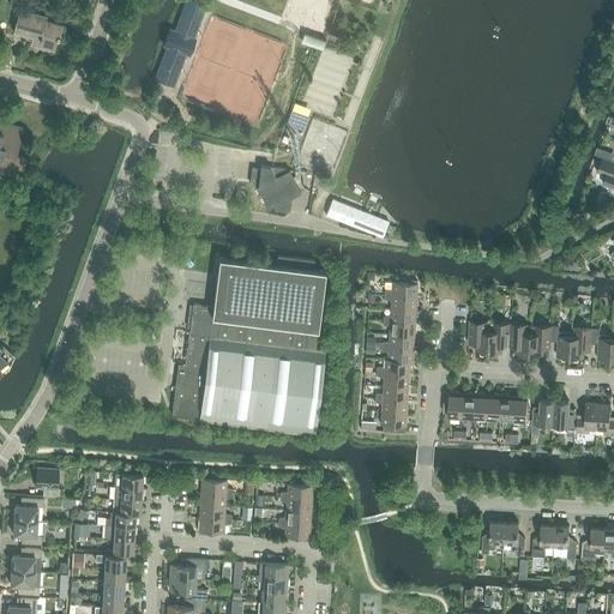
[(168,47),(156,79),(169,84),(173,85),(185,55),(190,56),(197,38),(193,37),(202,13),(205,5),(191,0),(187,0),(185,6),(176,31),(169,29),(163,44),(168,47)]
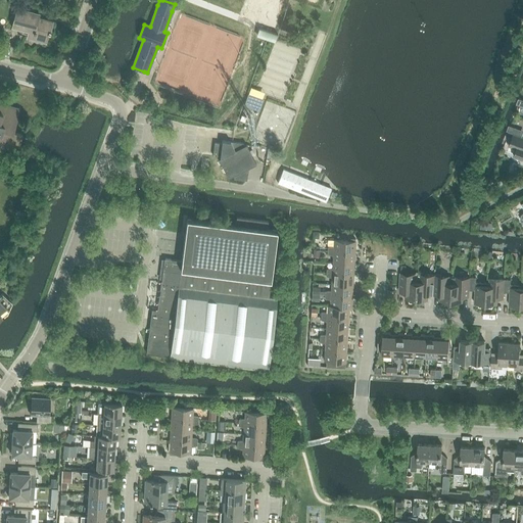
[(13,6),(11,12),(16,14),(12,27),(34,33),(32,39),(46,42),(48,34),(50,34),(54,20),(53,20),(53,21),(38,17),(39,13),(17,7),(13,6)]
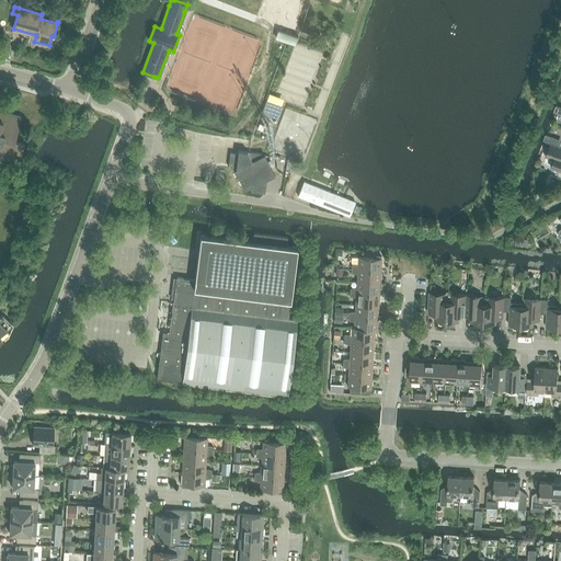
[(295,46),(297,36),(277,30),(274,39),(295,46)]
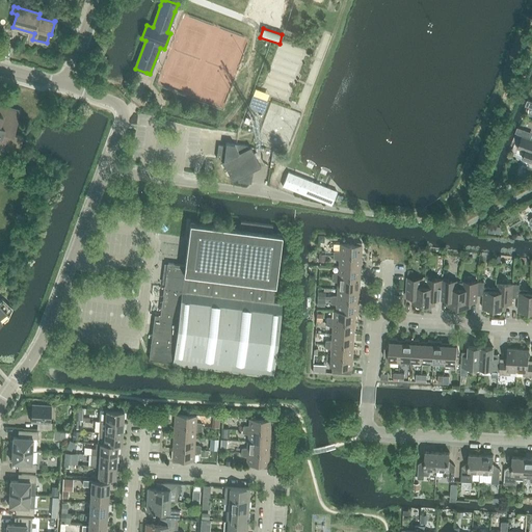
[(264,112),(268,101),(259,98),(254,96),(248,107),(264,112)]
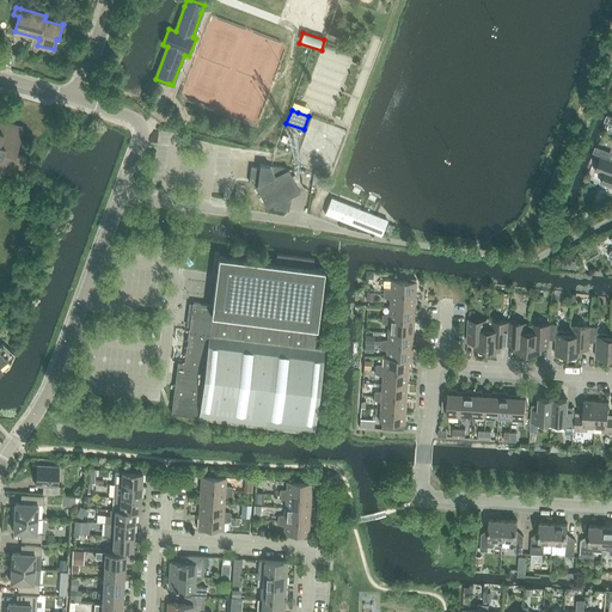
[(5,123),(2,122),(0,123),(0,169),(22,175),(26,157),(16,154),(24,128),(6,123),(5,123)]
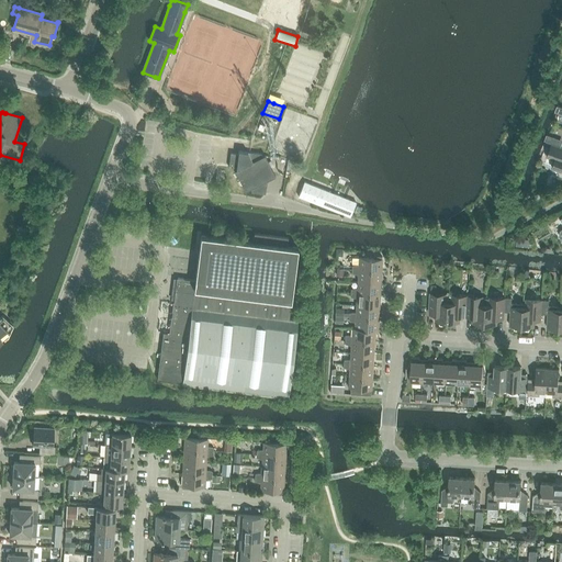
[(561,146),(553,144),(552,143),(547,157),(555,159),(552,168),(561,171),(561,146)]
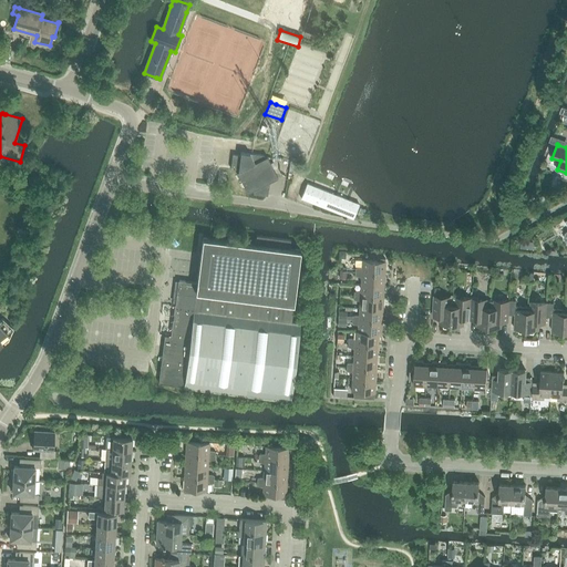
[(264,155),(251,154),(240,152),(240,155),(233,154),(230,168),(238,169),(238,171),(236,172),(247,193),(254,189),(253,194),(267,195),(269,182),(277,177),(267,156),(265,157),(264,155)]
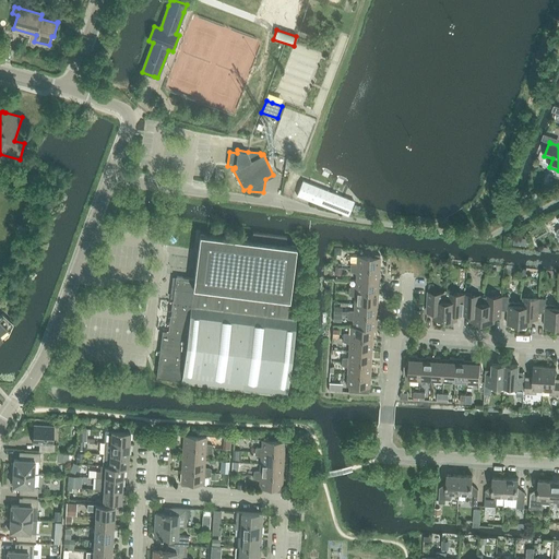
[(347,216),(353,201),(302,181),(297,195),(347,216)]
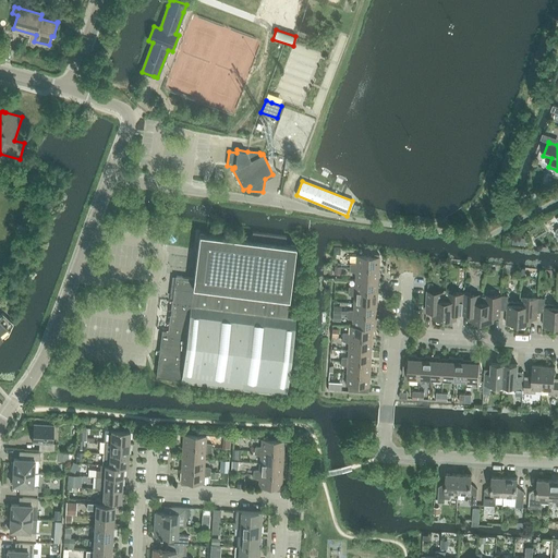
[(284,245),(286,237),(252,232),(251,241),(199,234),(194,278),(176,276),(167,348),(160,347),(156,377),(181,380),(181,381),(286,395),(295,317),(287,316),(295,246),(284,245)]
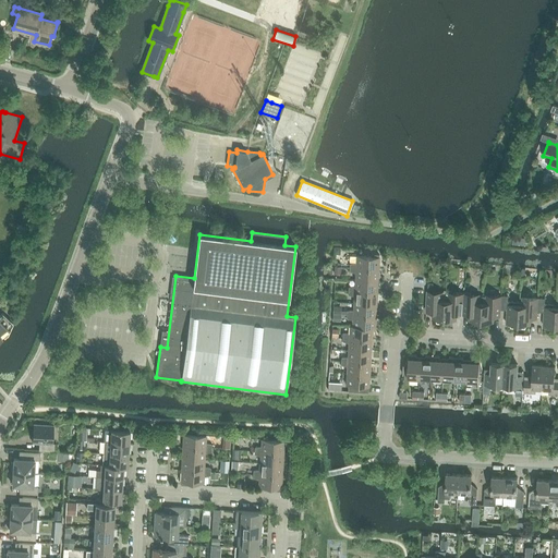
[(350,267),(378,269),(379,254),(371,254),(371,256),(358,255),(356,263),(350,264),(350,267)]
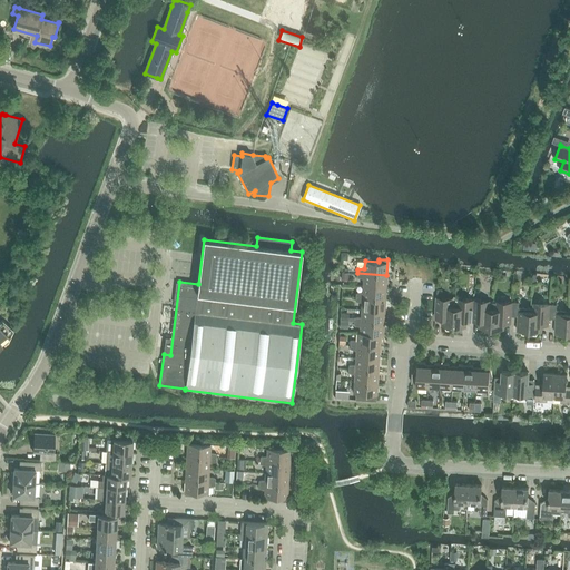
[(385,286),(386,275),(357,273),(356,277),(364,278),(363,285),(385,286)]
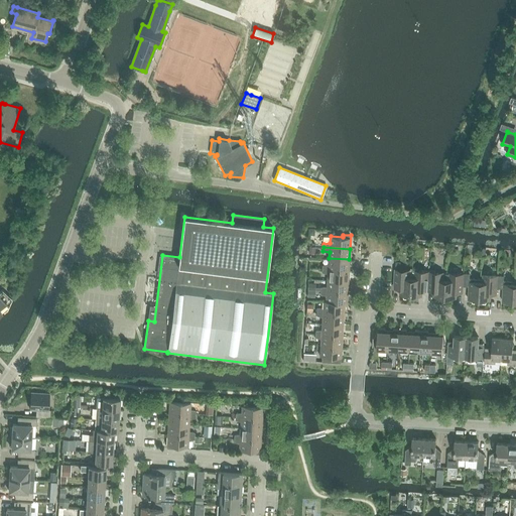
[(349,270),(349,259),(329,258),(329,265),(323,265),(321,268),(349,270)]
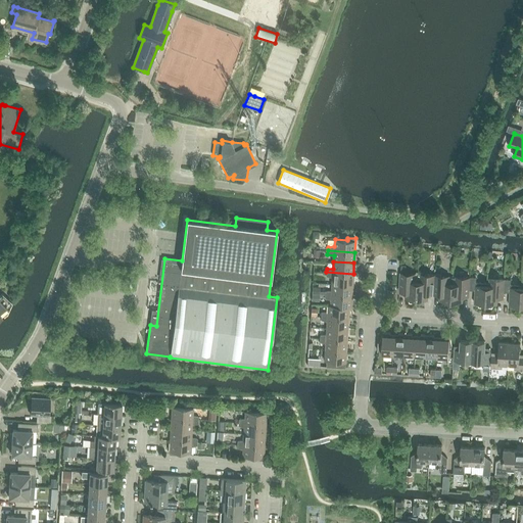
[(352,285),(353,274),(326,272),(326,276),(332,278),(332,284),(352,285)]
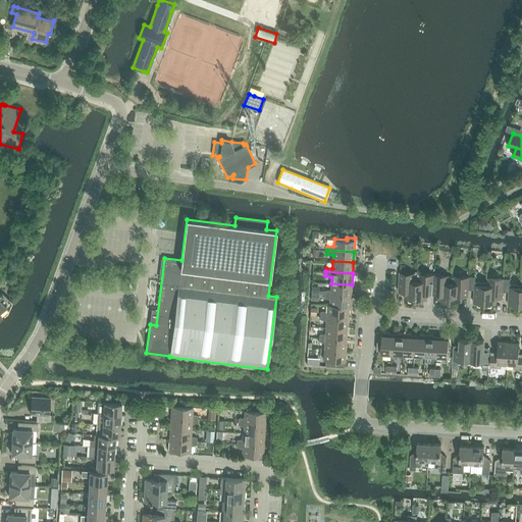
[(400,272),(400,284),(405,285),(405,293),(405,298),(408,299),(409,302),(415,302),(416,299),(417,277),(415,277),(415,273),(400,272)]
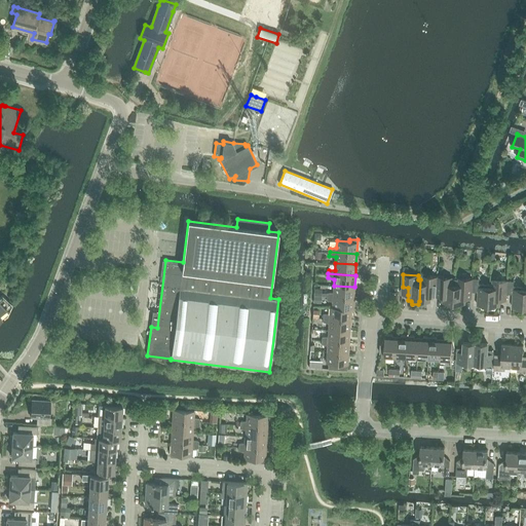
[(437,297),(438,276),(424,275),(424,280),(420,279),(419,301),(423,301),(423,304),(430,304),(430,297),(437,297)]
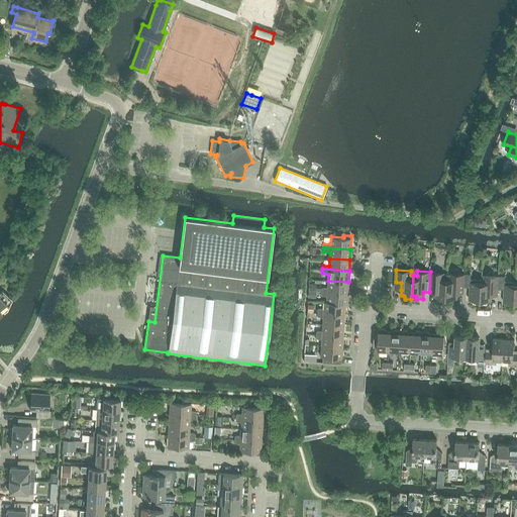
[(447,278),(446,278),(436,277),(436,272),(430,272),(429,292),(435,293),(434,297),(446,298),(447,278)]
